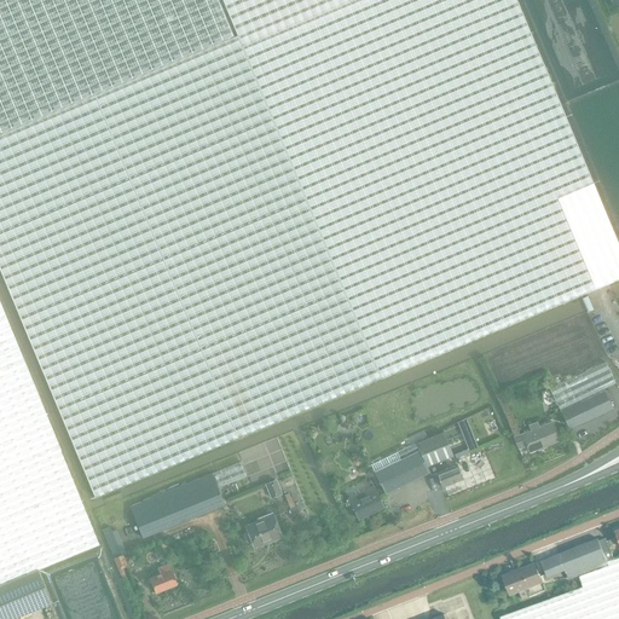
[(0,0),(0,273),(93,498),(382,379),(464,343),(618,278),(618,244),(516,0),(352,0),(243,46),(238,36),(235,38),(233,38),(218,0),(0,0)]
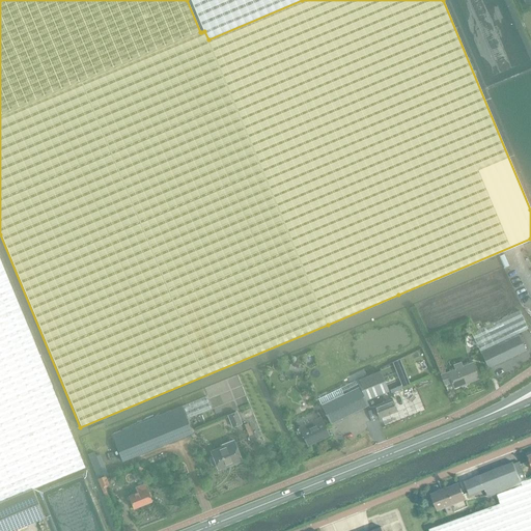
[(204,31),(208,39),(301,0),(191,0),(204,31)]
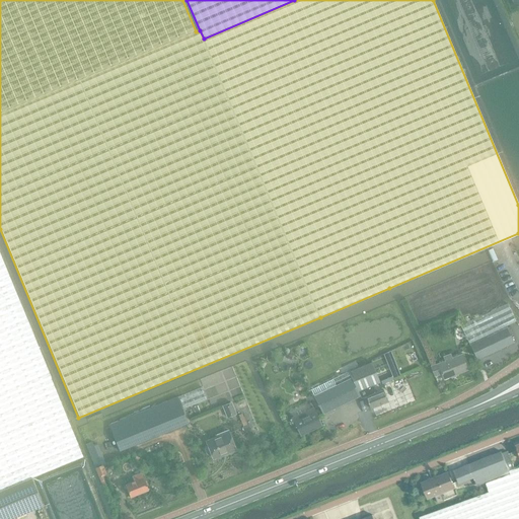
[(0,491),(31,478),(83,457),(7,270),(0,252),(0,491)]
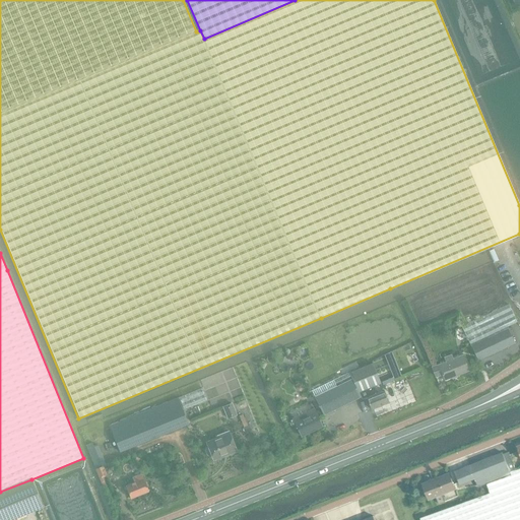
[(517,322),(509,305),(462,326),(471,345),(478,362),(515,343),(508,327),(517,322)]
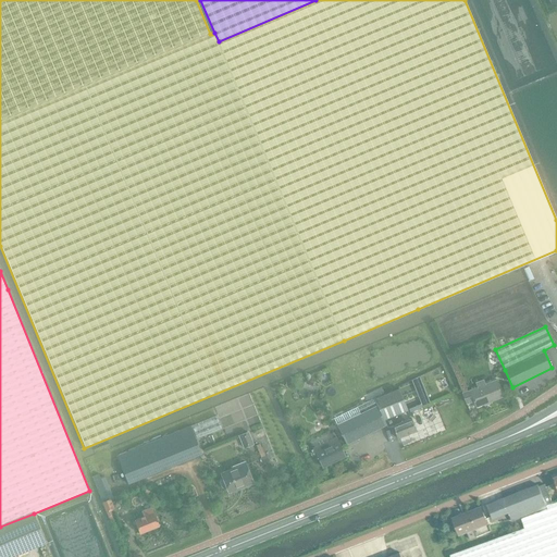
[(463,394),(467,404),(474,400),(477,407),(503,397),(496,381),(486,385),(484,381),(475,384),(478,388),(463,394)]
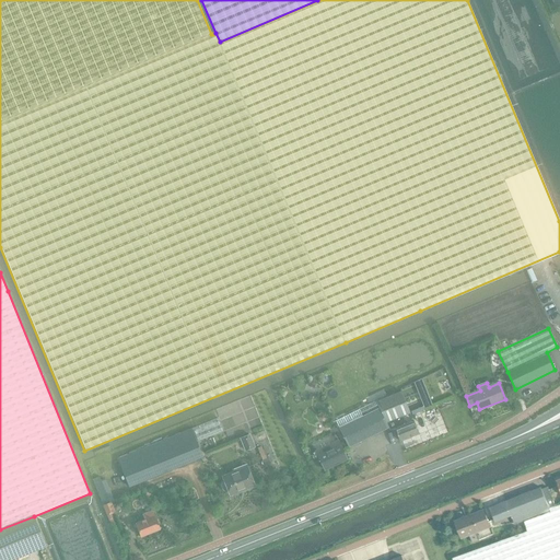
[(394,395),(376,401),(386,422),(395,419),(403,416),(394,395)]
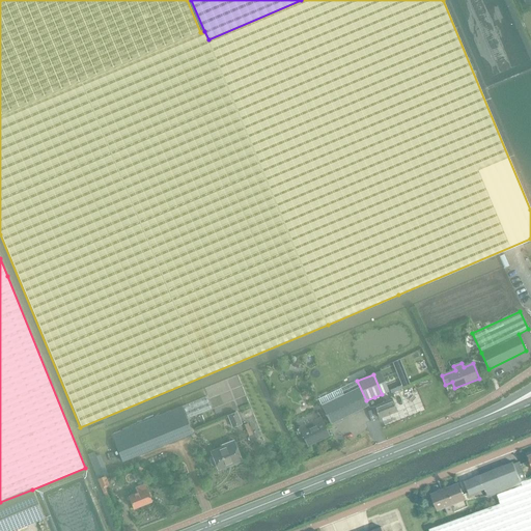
[(331,423),(368,406),(366,400),(357,381),(318,399),(331,423)]
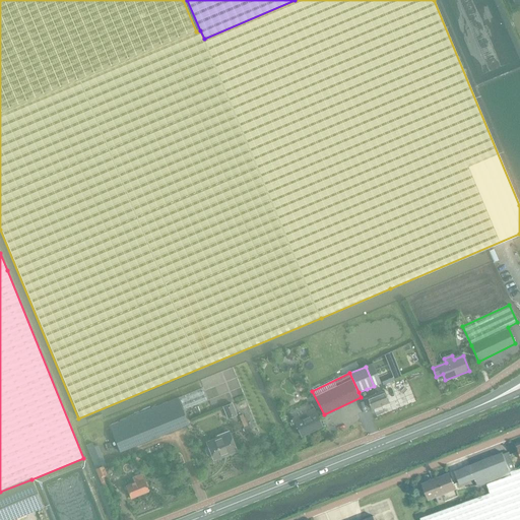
[(370,397),(367,398),(371,409),(389,402),(388,400),(396,397),(392,388),(384,391),(377,394),(374,386),(367,389),(370,397)]
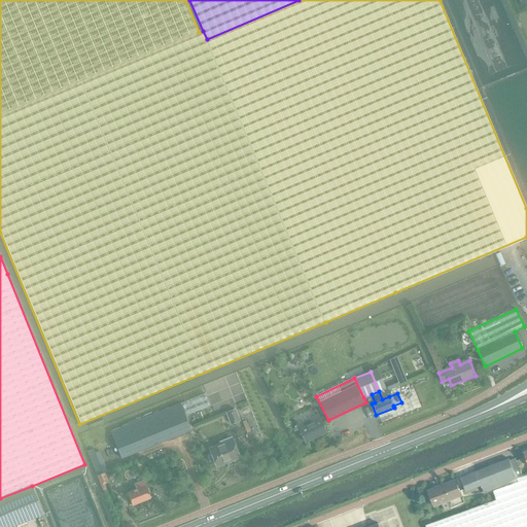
[(205,394),(112,432),(123,458),(191,430),(185,416),(203,409),(210,406),(205,394)]
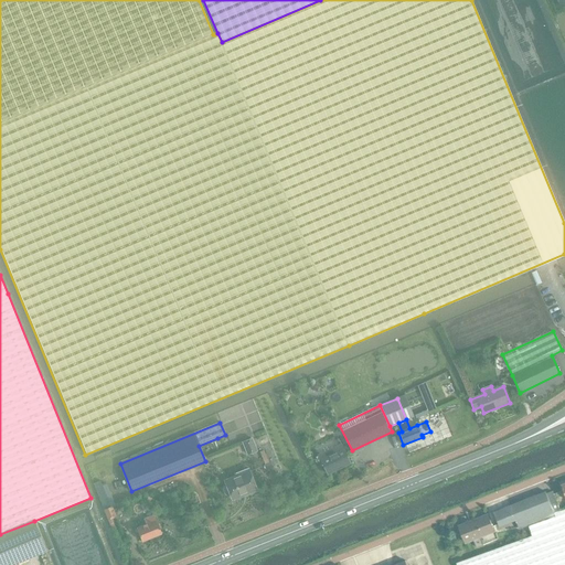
[(252,439),(244,443),(248,455),(257,451),(252,439)]
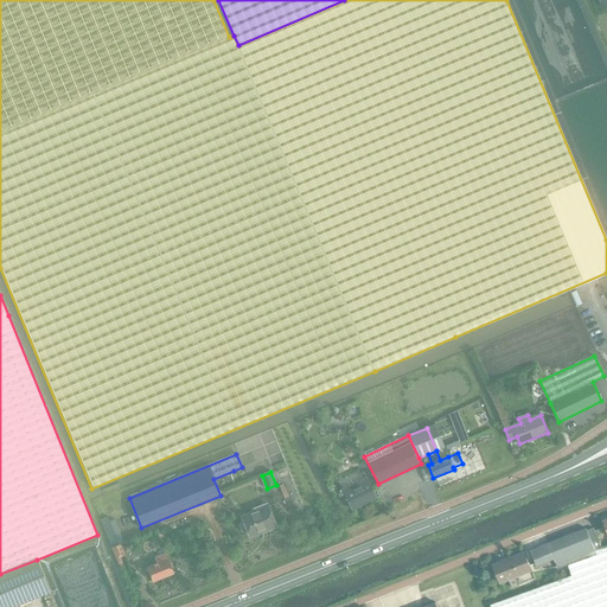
[(342,489),(352,510),(377,498),(366,477),(342,489)]
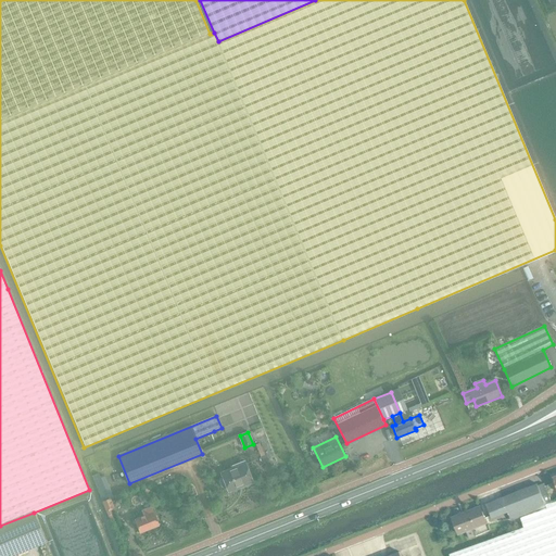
[(219,481),(222,488),(226,489),(227,488),(228,490),(242,484),(243,487),(253,482),(245,464),(222,474),(223,478),(222,479),(219,481)]
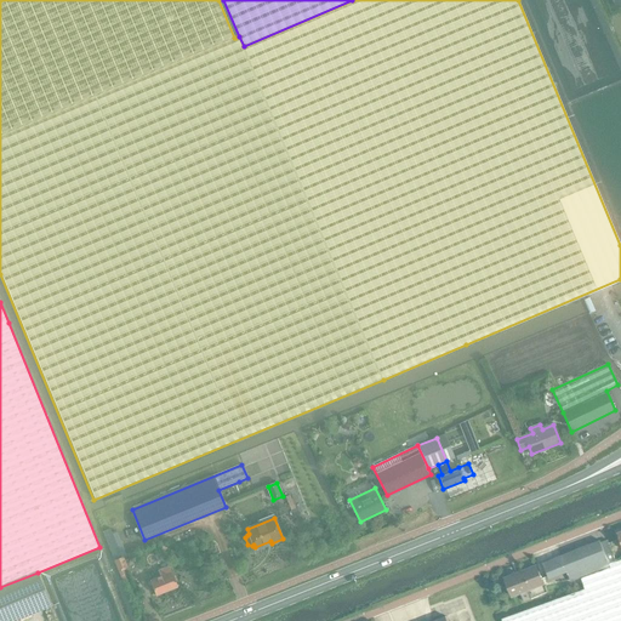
[(110,529),(103,533),(115,560),(124,557),(126,556),(117,533),(113,534),(110,529)]
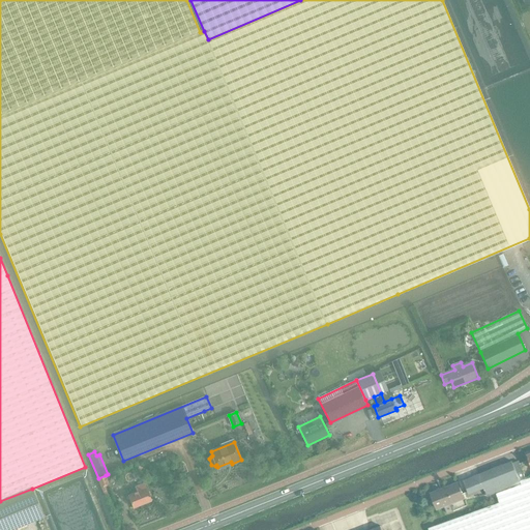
[(468,494),(483,488),(487,497),(496,493),(499,502),(429,528),(429,529),(529,529),(529,477),(526,479),(522,468),(516,471),(512,461),(463,480),(468,494)]
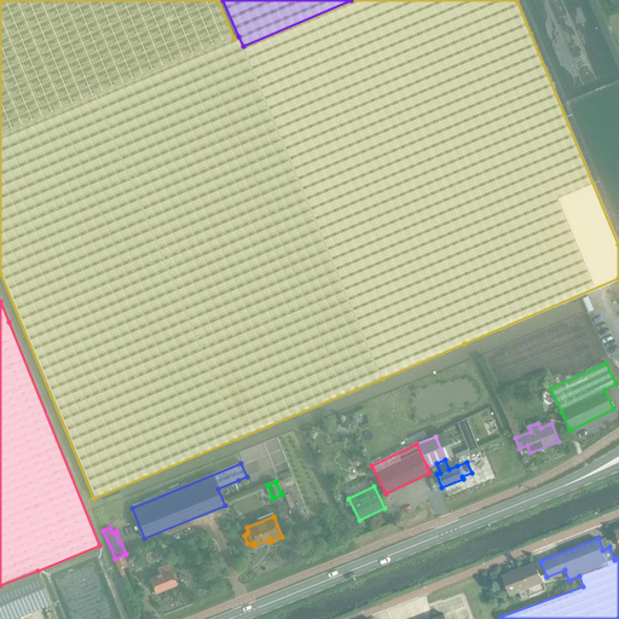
[(123,555),(115,559),(123,582),(128,580),(123,570),(128,567),(123,555)]
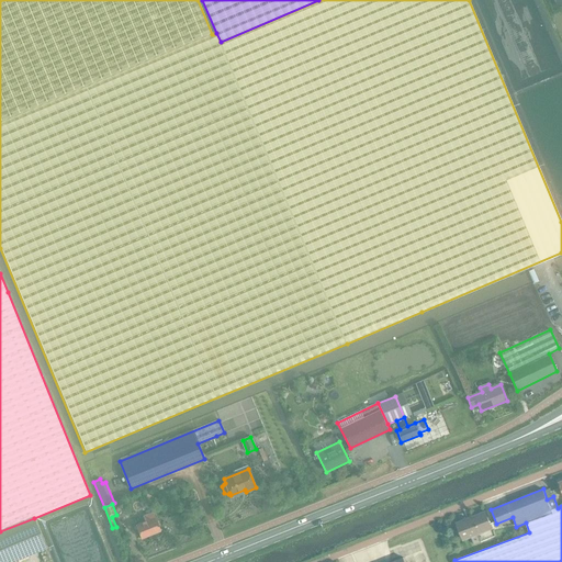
[(474,544),(481,542),(478,534),(492,528),(485,512),(457,524),(463,540),(471,537),(474,544)]
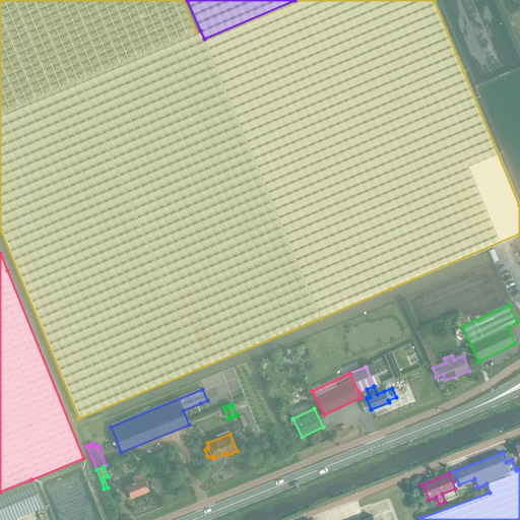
[(142,474),(133,478),(134,483),(126,486),(131,499),(148,492),(142,474)]
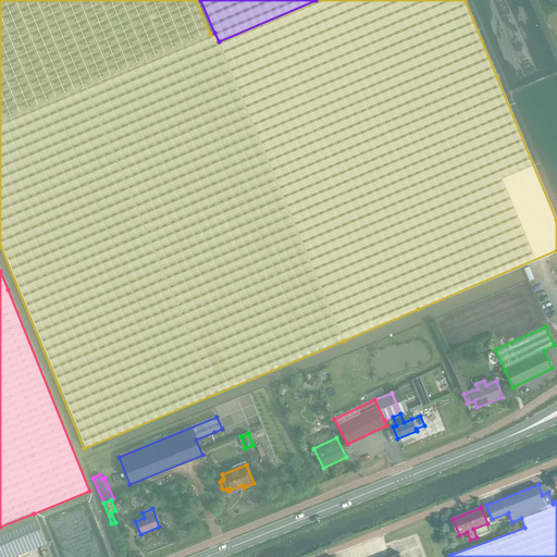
[(0,556),(13,556),(47,544),(34,514),(0,527),(0,556)]
